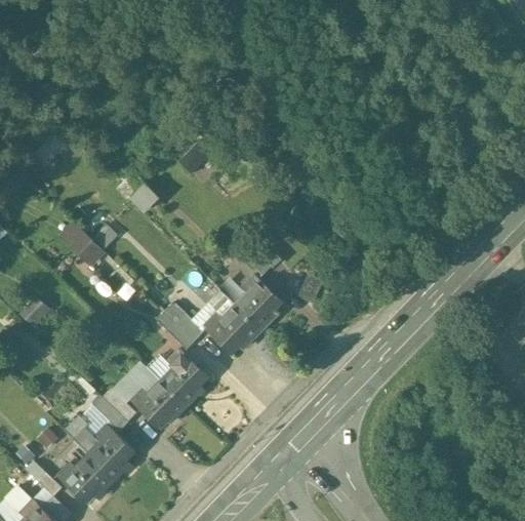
[(202,157),(227,129),(213,118),(190,146),(202,157)]
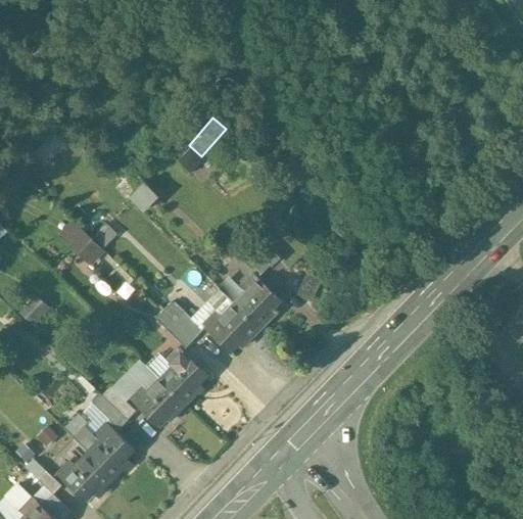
[(144,181),(130,196),(142,207),(156,193),(144,181)]
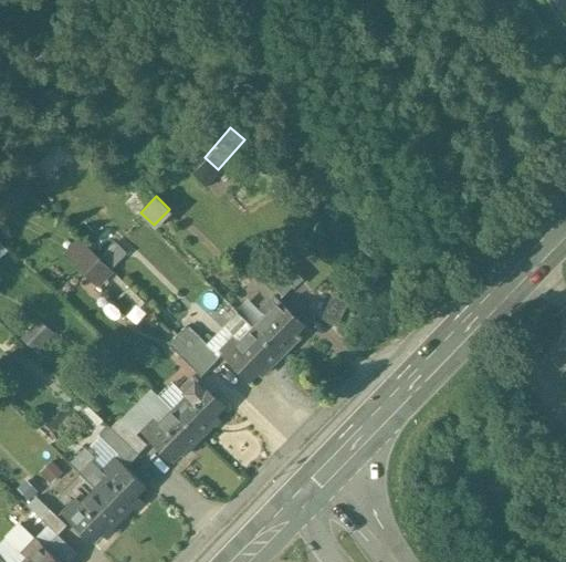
[(112,237),(98,249),(111,262),(125,251),(112,237)]
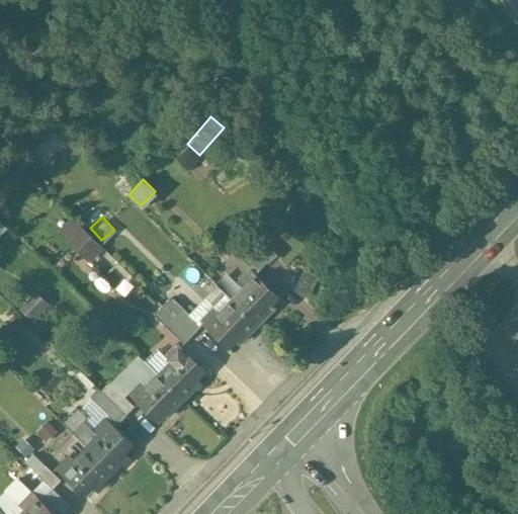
[(101,245),(89,234),(76,247),(87,259),(101,245)]
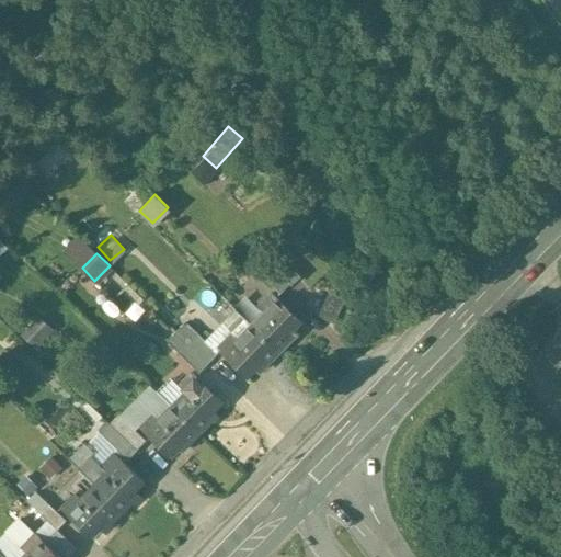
[(288,283),(264,259),(254,268),(279,292),(288,283)]
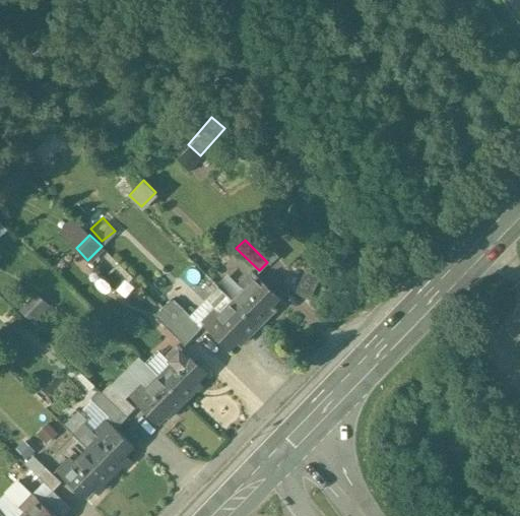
[(98,264),(96,284),(119,285),(120,264),(98,264)]
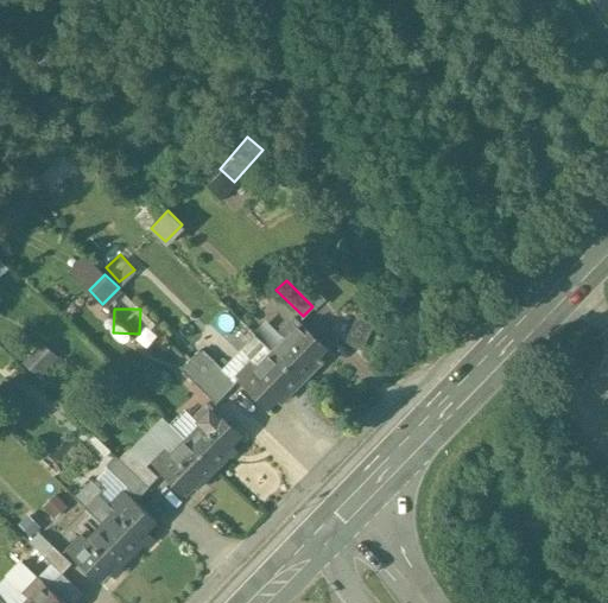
[(325,346),(295,316),(279,331),(285,336),(271,351),(301,380),(320,361),(315,356),(325,346)]
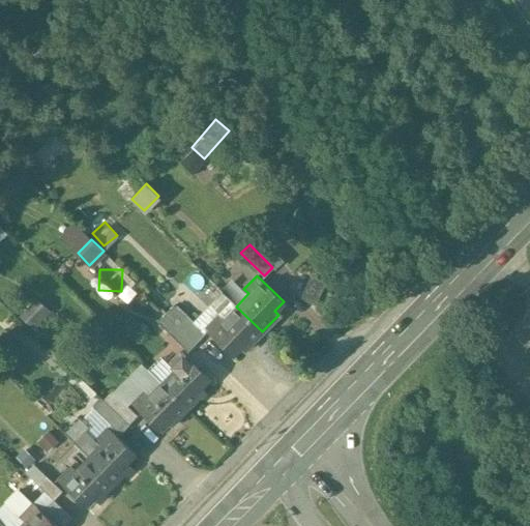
[(17,310),(30,323),(55,300),(41,286),(17,310)]
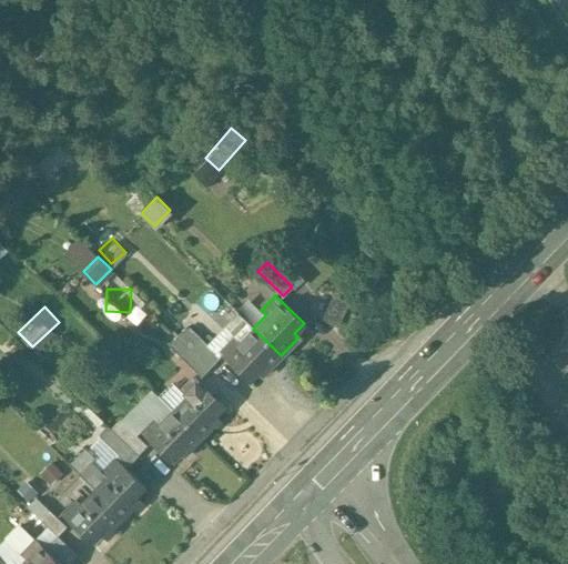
[(219,358),(185,326),(178,334),(211,366),(219,358)]
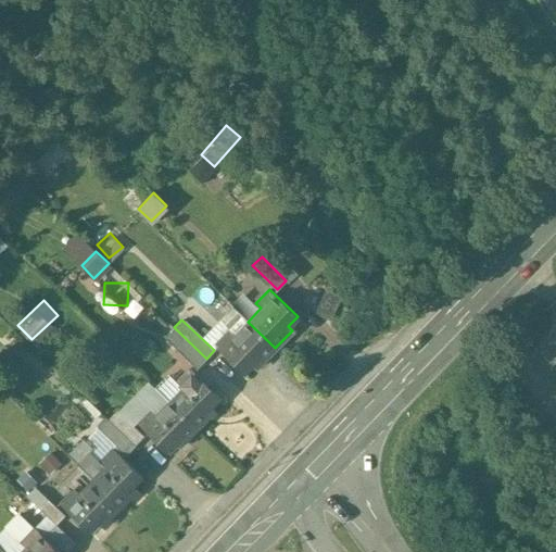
[(248,322),(235,335),(229,329),(215,343),(243,372),(253,362),(257,366),(275,348),(248,322)]
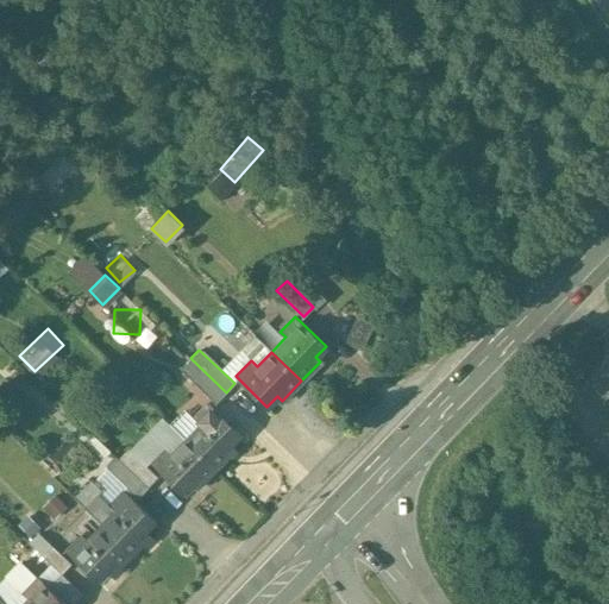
[(226,392),(190,358),(182,367),(217,402),(226,392)]
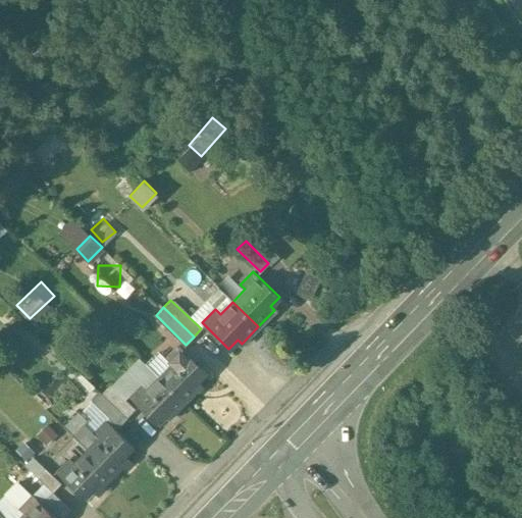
[(179,346),(166,359),(171,364),(159,377),(185,402),(201,385),(197,381),(206,372),(179,346)]
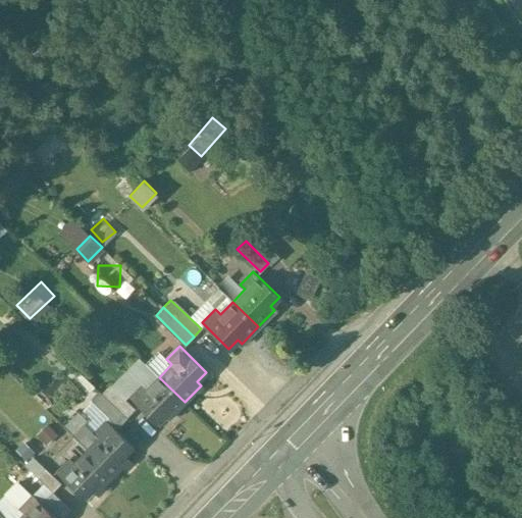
[(159,377),(147,390),(142,384),(128,398),(155,424),(164,415),(168,419),(185,402),(159,377)]
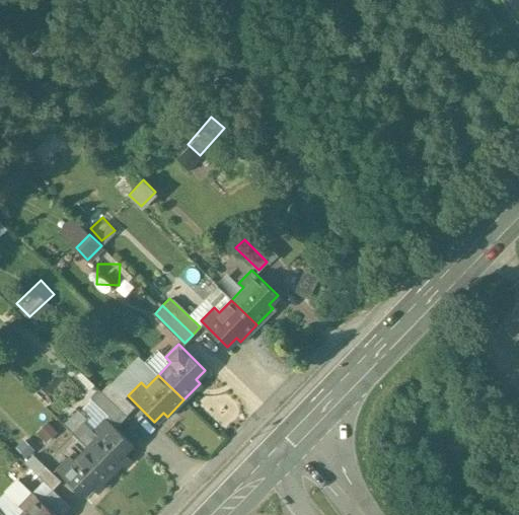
[(134,407),(115,388),(115,389),(108,383),(100,391),(126,416),(134,407)]
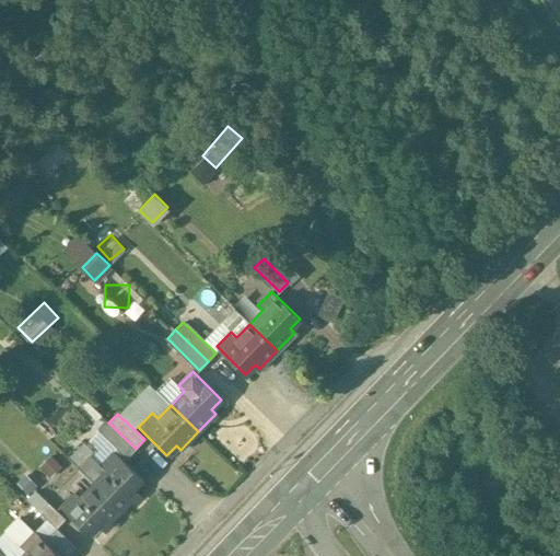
[(136,449),(108,423),(100,432),(100,433),(127,459),(136,449)]
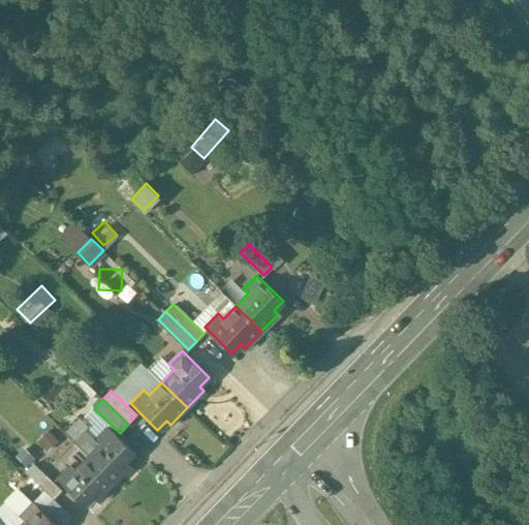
[(120,433),(94,409),(83,421),(88,426),(84,431),(94,440),(107,427),(117,436),(120,433)]
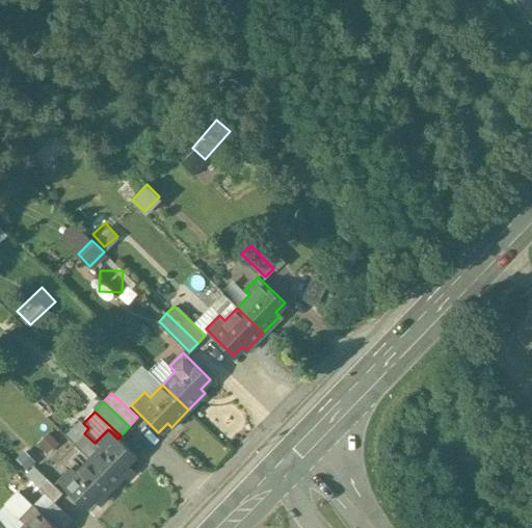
[(83,423),(79,419),(64,434),(88,458),(100,448),(95,443),(84,433),(88,428),(83,423)]
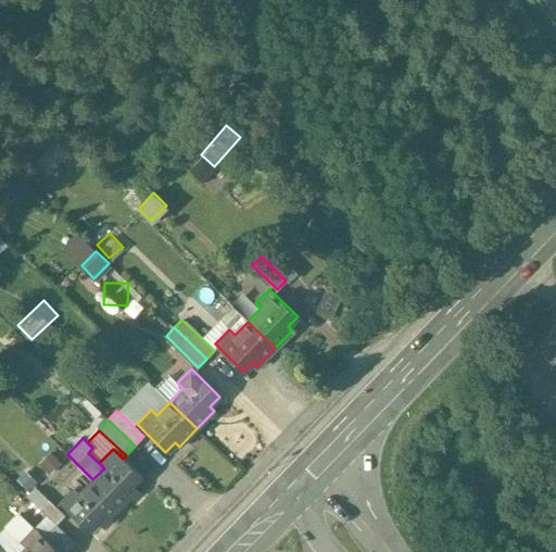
[(113,449),(99,463),(104,468),(92,479),(91,481),(118,509),(136,490),(131,486),(141,476),(123,459),(113,449)]
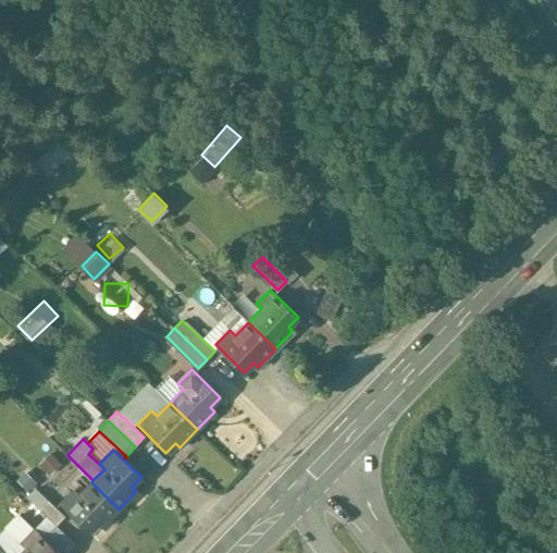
[(46,451),(34,463),(44,474),(57,462),(46,451)]
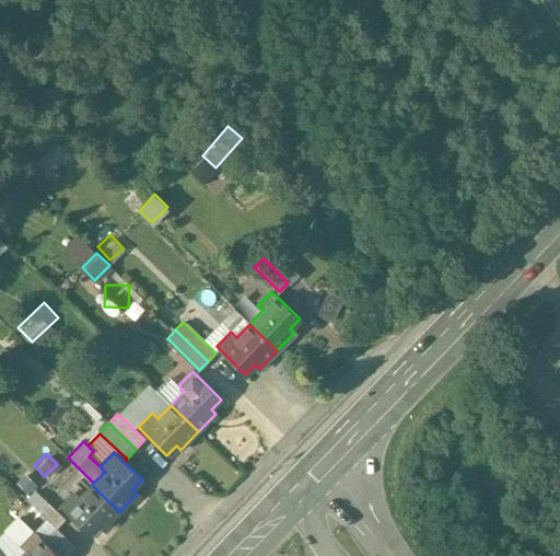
[(119,512),(92,485),(79,498),(73,494),(59,508),(88,535),(97,526),(102,530),(119,512)]
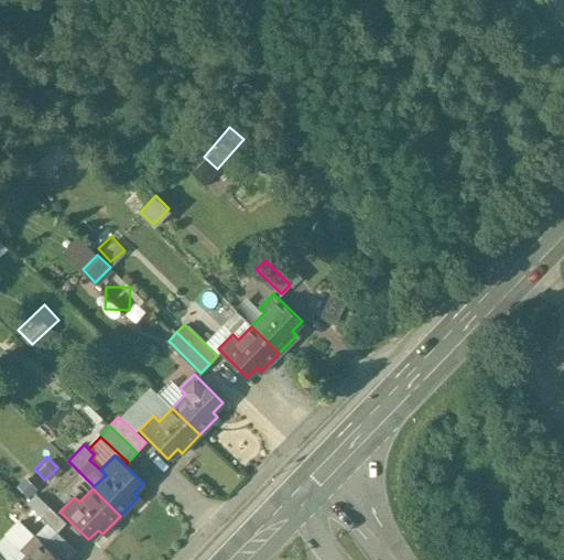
[(65,524),(46,506),(38,515),(55,532),(56,532),(65,524)]
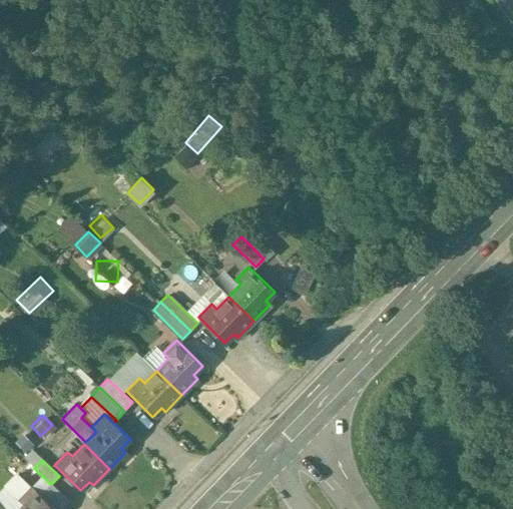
[(39,496),(16,474),(3,487),(23,506),(19,508),(56,508),(41,494),(39,496)]
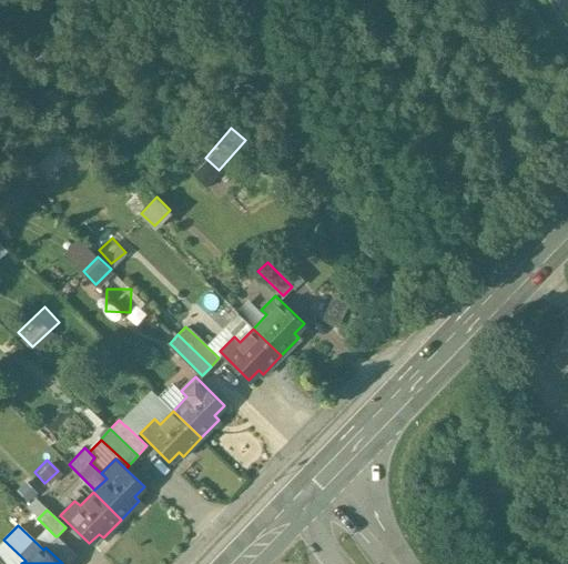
[(57,536),(56,536),(46,547),(62,563),(68,563),(77,556),(57,536)]
